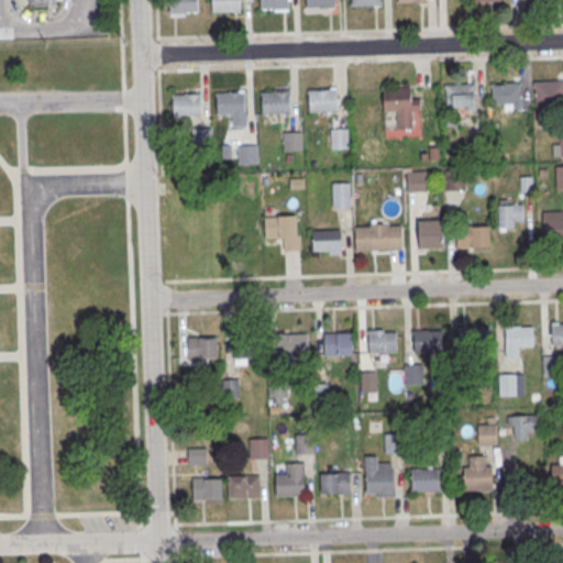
[(169,0),(197,0),(198,12),(170,13),(169,0)]
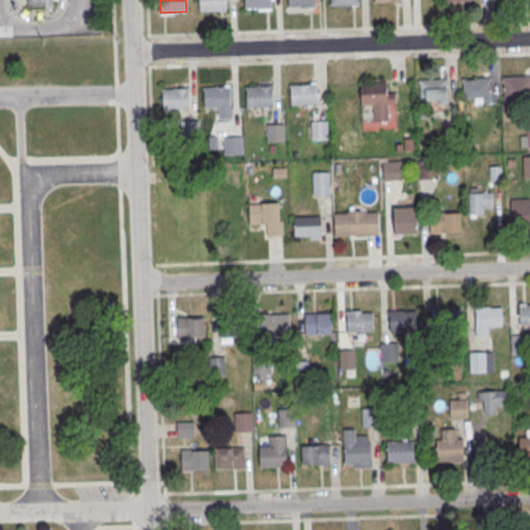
[(200,0),(226,0),(227,10),(201,11),(200,0)]
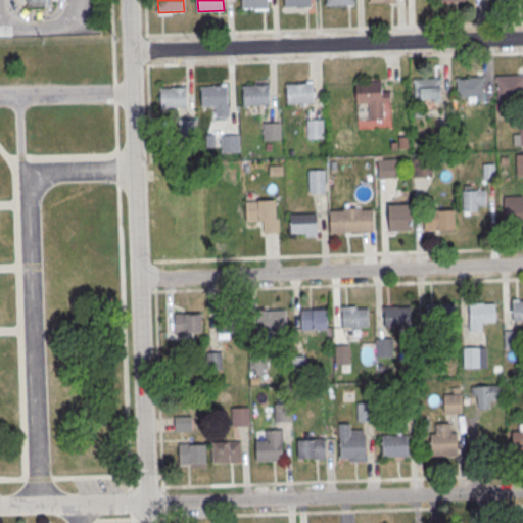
[(242,0),(268,0),(269,8),(243,9),(242,0)]
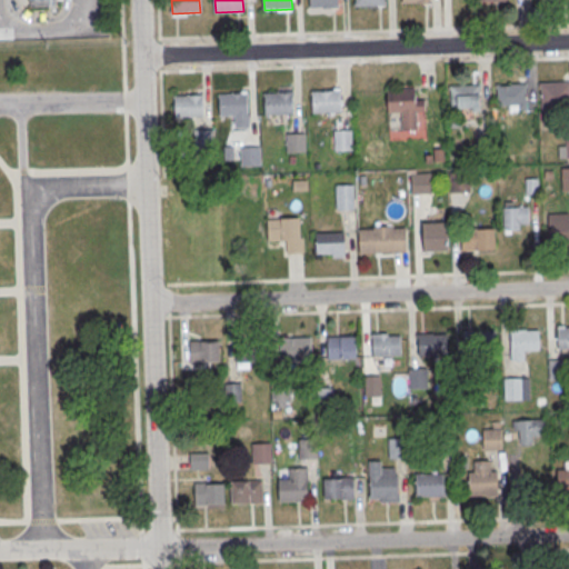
[(542,83),(568,82),(568,103),(542,105),(542,83)]
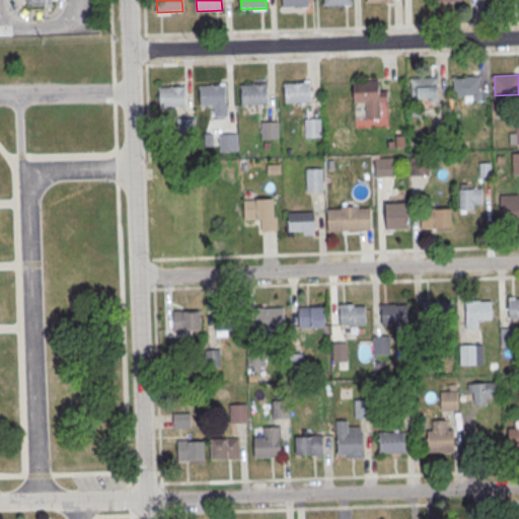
[(454,77),(479,76),(480,95),(455,96),(454,77)]
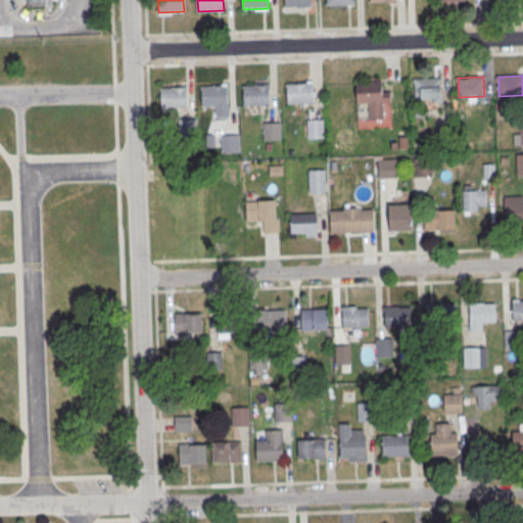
[(415,80),(440,79),(441,98),(416,99),(415,80)]
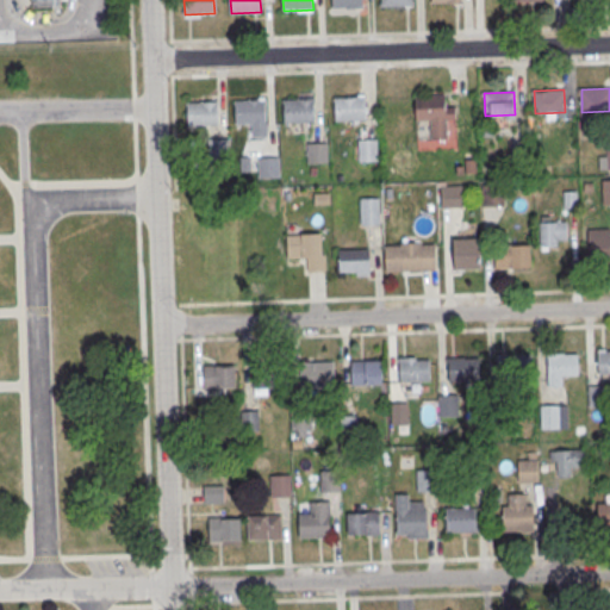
[(416,95),(446,94),(447,118),(417,118),(416,95)]
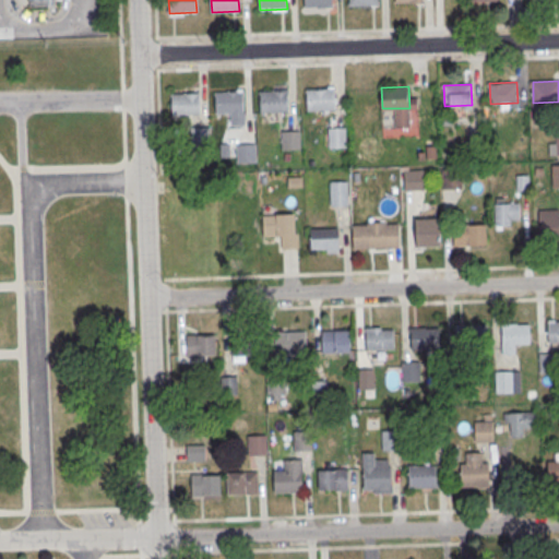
[(307,90),(334,88),(334,109),(307,110),(307,90)]
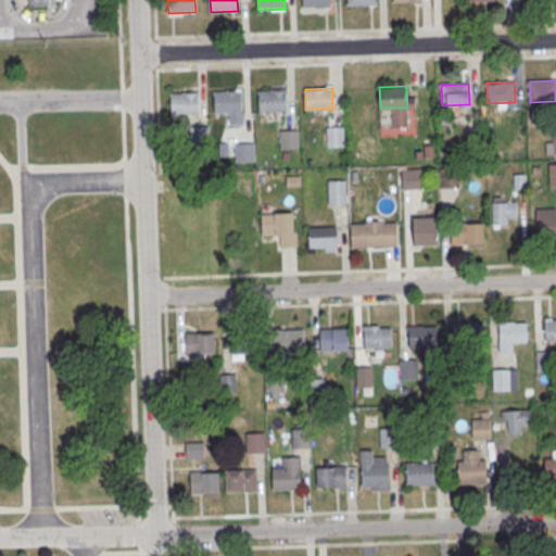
[(214,91),(241,90),(242,111),(215,112),(214,91)]
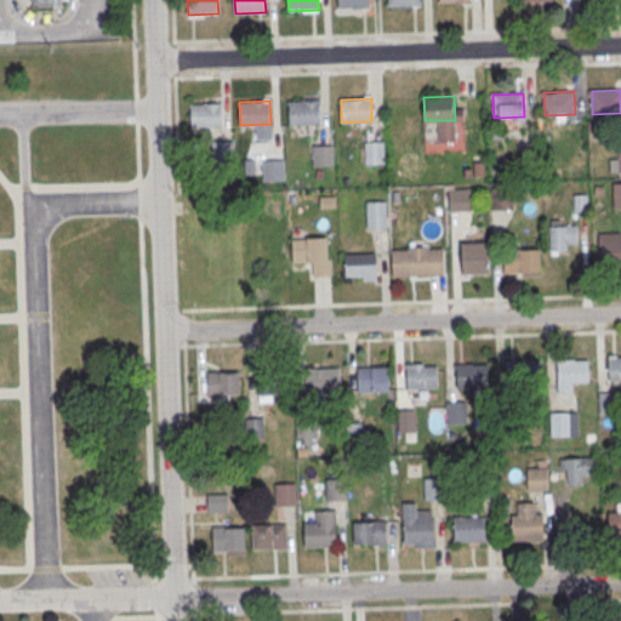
[(290,101),(320,101),(320,124),(290,125),(290,101)]
